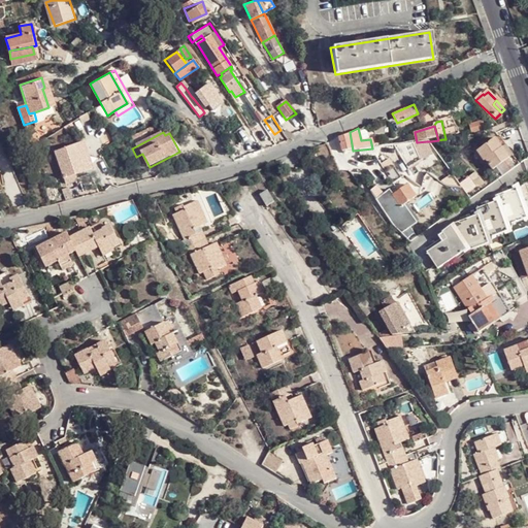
[(339,136),(342,152),(353,151),(350,132),(339,136)]
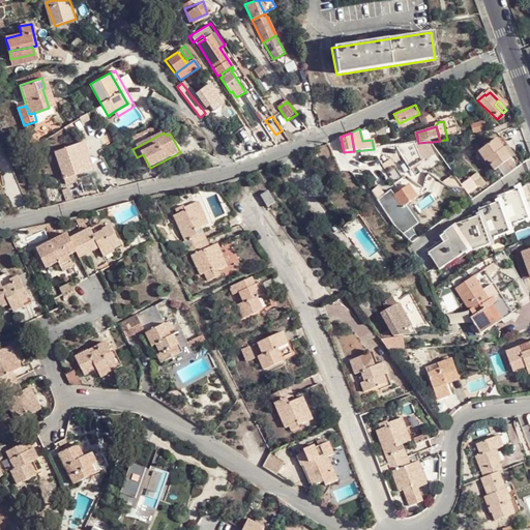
[(495,169),(511,157),(503,146),(502,147),(496,138),(479,151),(487,160),(488,160),(495,169)]
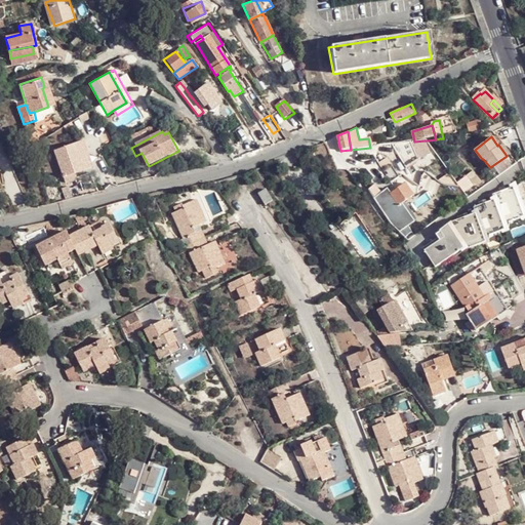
[(414,142),(410,143),(416,159),(430,154),(425,140),(414,142)]
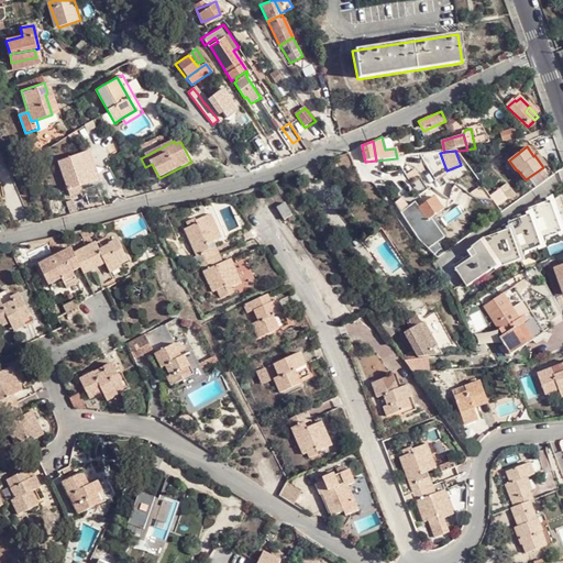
[(534,155),(543,167),(548,164),(539,152),(534,155)]
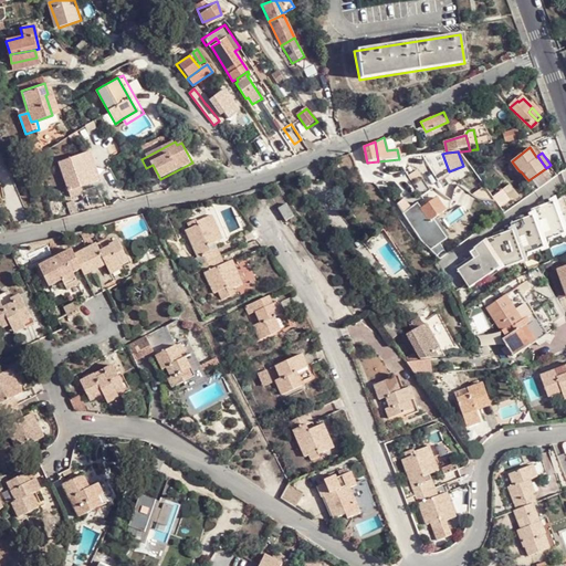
[(58,164),(69,192),(95,182),(88,164),(84,165),(80,155),(58,164)]
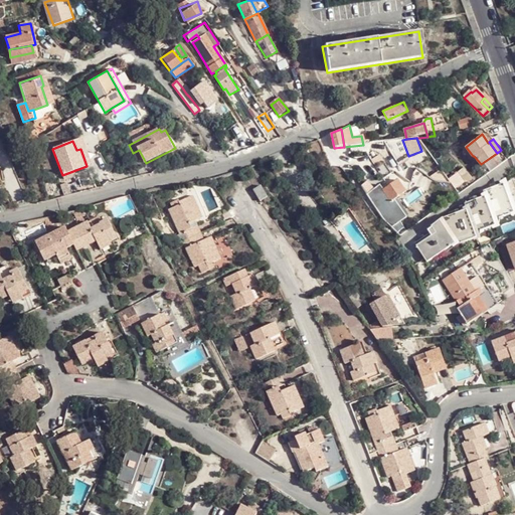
[(464,167),(448,175),(454,186),(470,178),(464,167)]
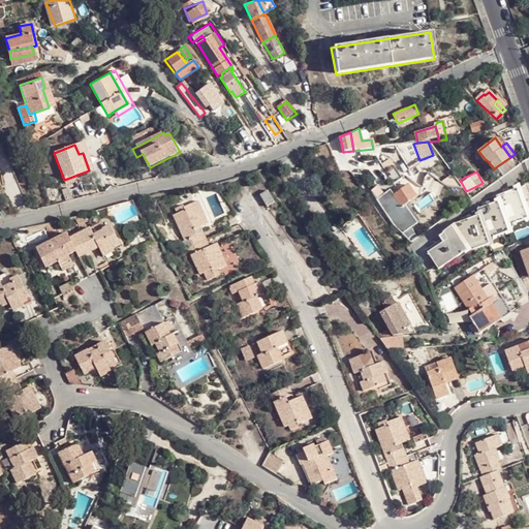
[(402,207),(416,197),(408,185),(387,199),(383,194),(376,200),(393,226),(402,234),(414,225),(402,207)]
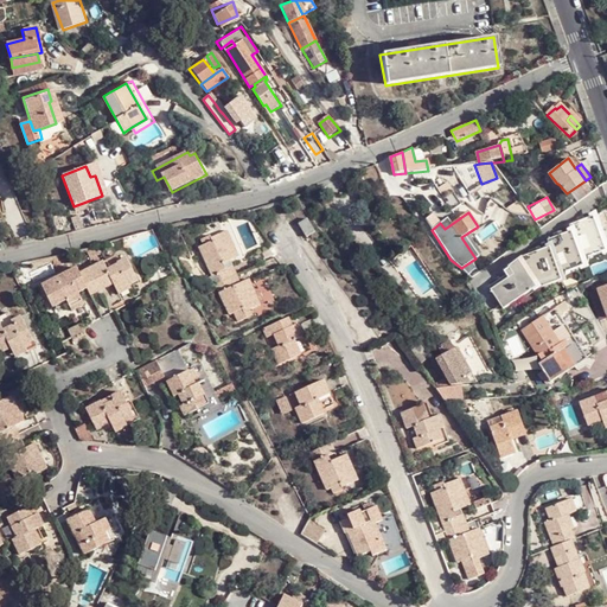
[(606,219),(605,212),(568,227),(570,232),(581,260),(606,250),(606,219)]
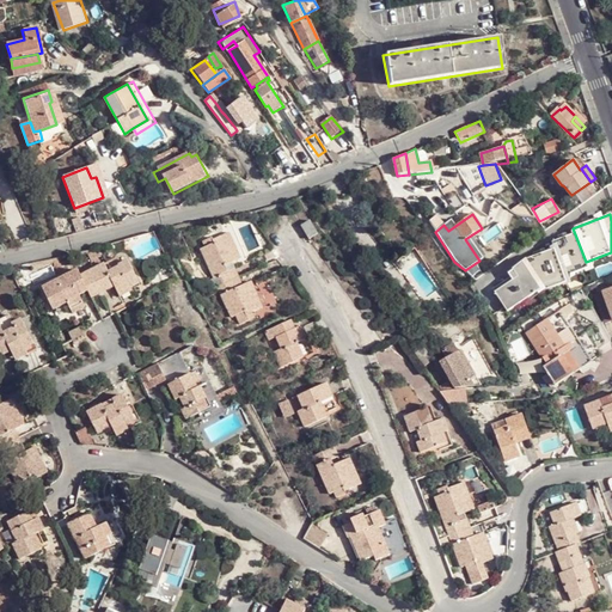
[(301,227),(311,242),(319,237),(311,222),(301,227)]
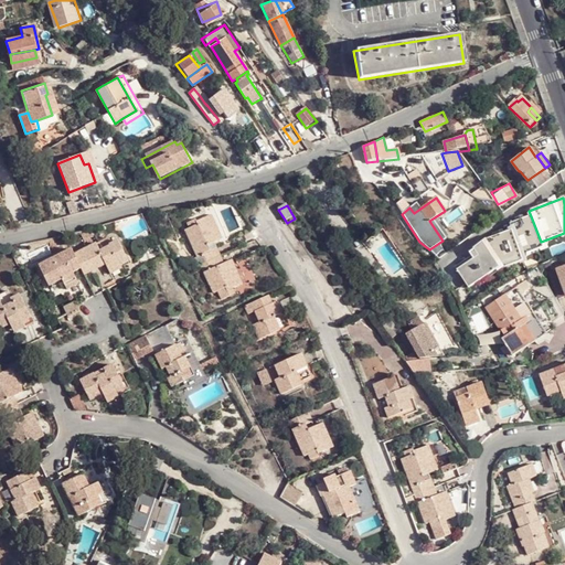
[(187,232),(202,266),(222,257),(219,251),(212,253),(210,246),(223,242),(211,217),(199,224),(198,221),(188,225),(190,230),(187,232)]
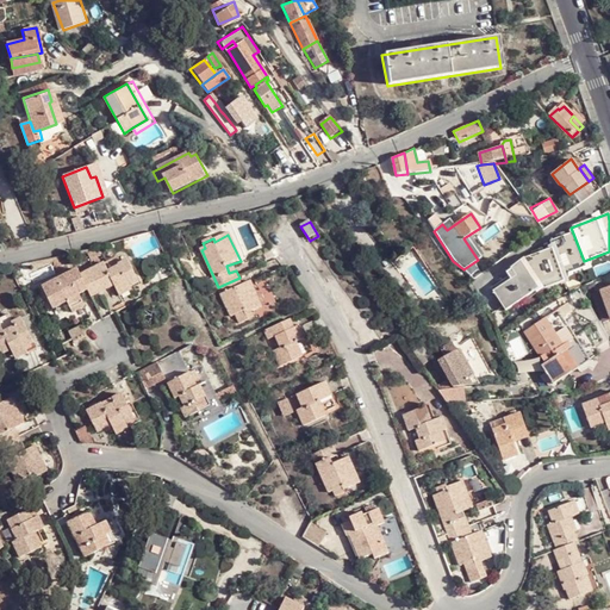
[(584,261),(574,237),(566,240),(565,236),(549,242),(552,249),(561,277),(586,268),(584,261)]
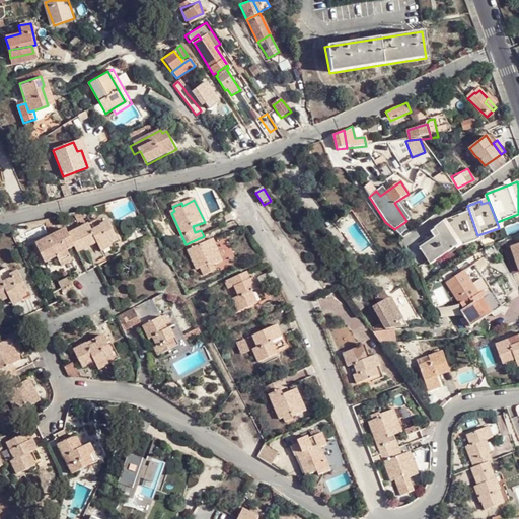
[(479,240),(470,215),(462,218),(462,215),(444,221),(447,229),(457,246),(458,247),(479,240)]
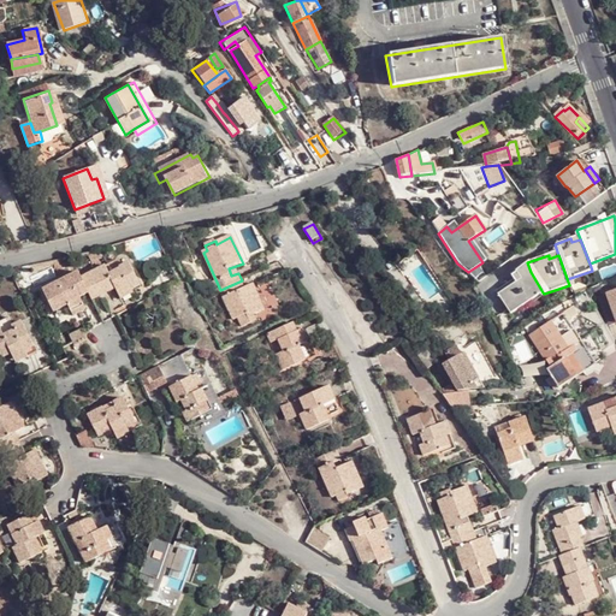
[(83,274),(92,294),(95,300),(118,288),(124,298),(137,291),(134,286),(142,282),(130,260),(122,264),(118,258),(83,274)]
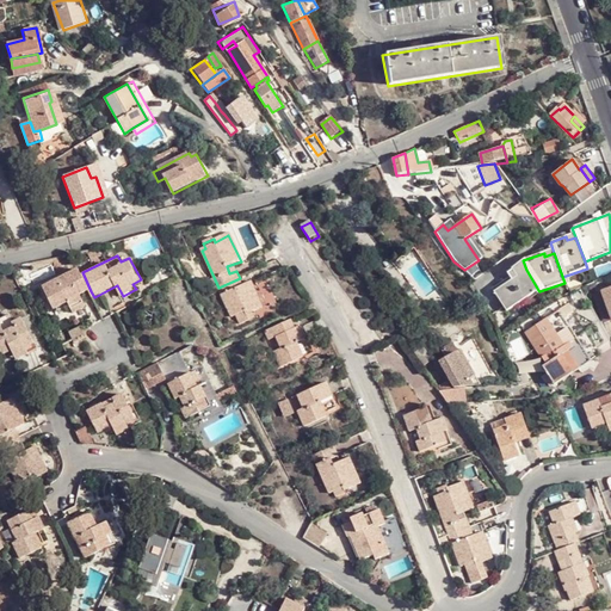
[(511,269),(512,272),(523,265),(520,261),(511,269)]
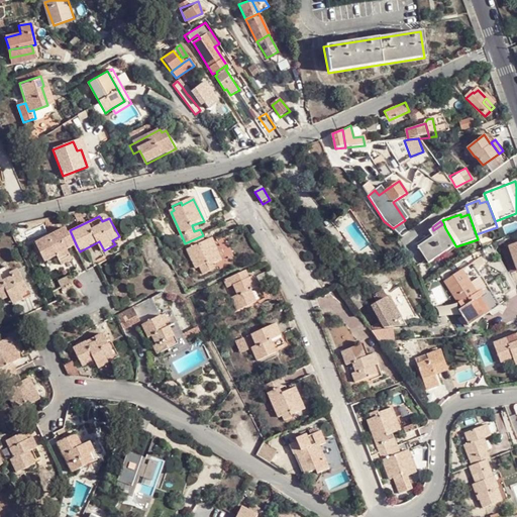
[(427,263),(455,245),(445,228),(442,224),(433,230),(436,234),(416,246),(427,263)]
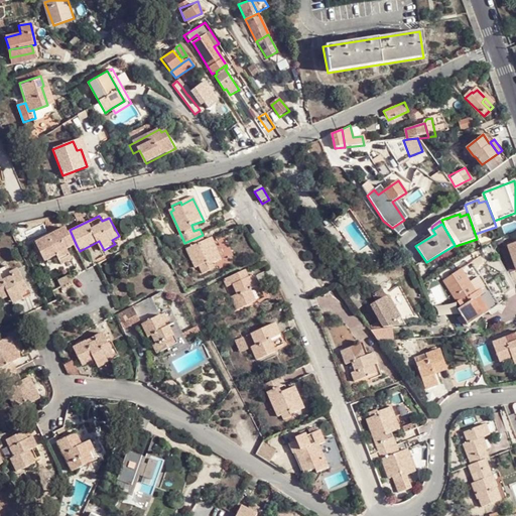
[(70,230),(67,226),(36,241),(46,262),(59,255),(65,264),(74,260),(70,250),(77,246),(70,230)]
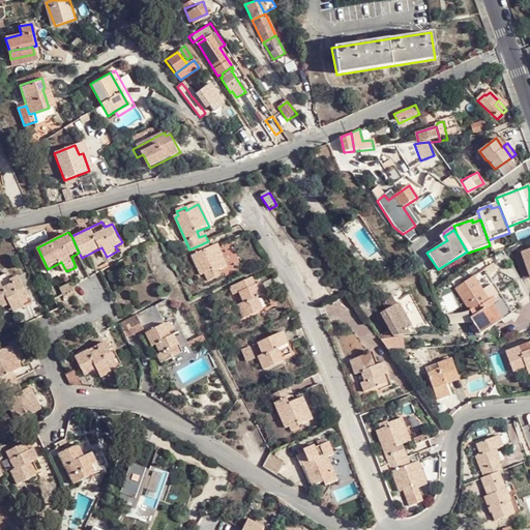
[(208,241),(189,249),(202,276),(206,274),(210,283),(222,276),(219,271),(228,268),(217,245),(211,247),(208,241)]
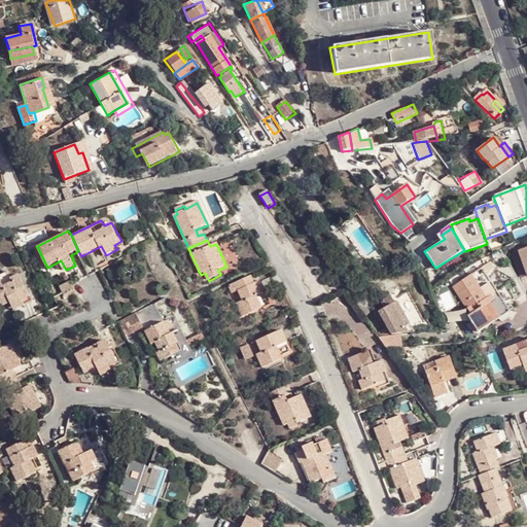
[(526,249),(518,253),(526,275),(526,249)]
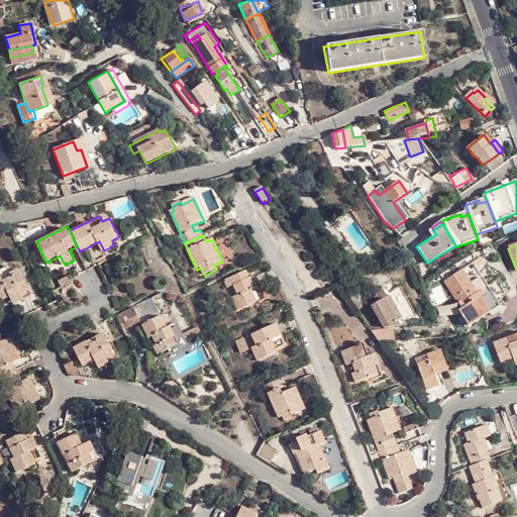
[(473,264),(462,270),(477,292),(480,291),(484,296),(482,297),(491,311),(501,305),(473,264)]
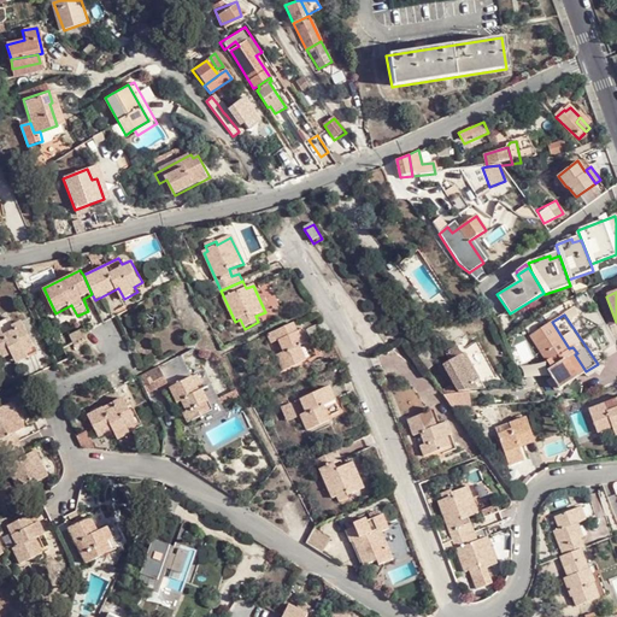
[(529,336),(551,369),(575,354),(577,353),(573,347),(569,348),(552,322),(529,336)]
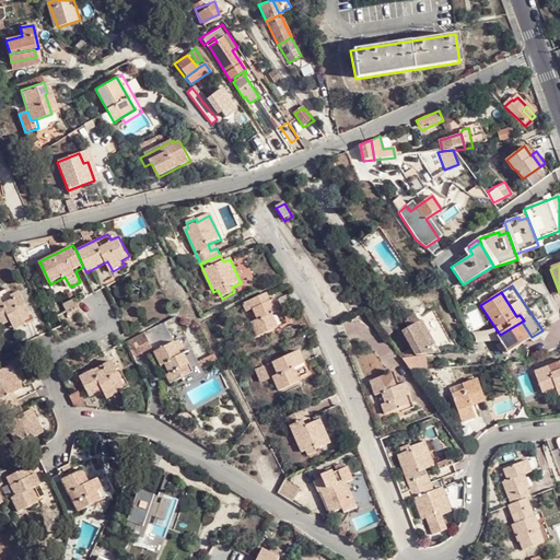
[(0,302),(0,326),(13,321),(18,333),(30,328),(28,325),(35,322),(22,293),(0,302)]
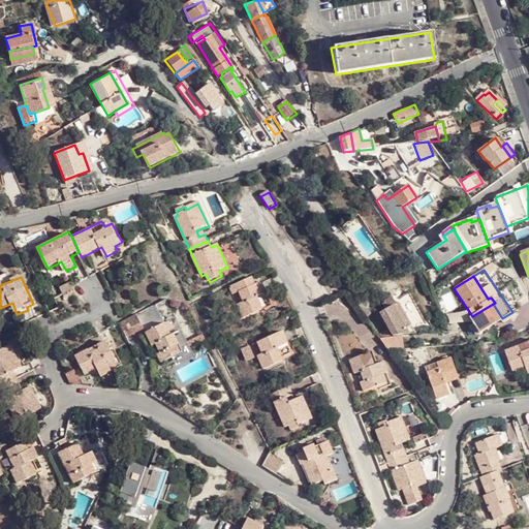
[(253,278),(238,285),(246,303),(239,306),(245,318),(263,310),(259,298),(267,294),(262,283),(256,285),(253,278)]
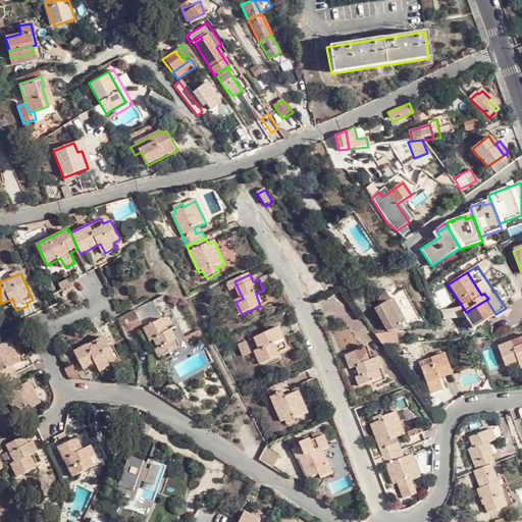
[(61,292),(71,288),(67,277),(57,281),(61,292)]
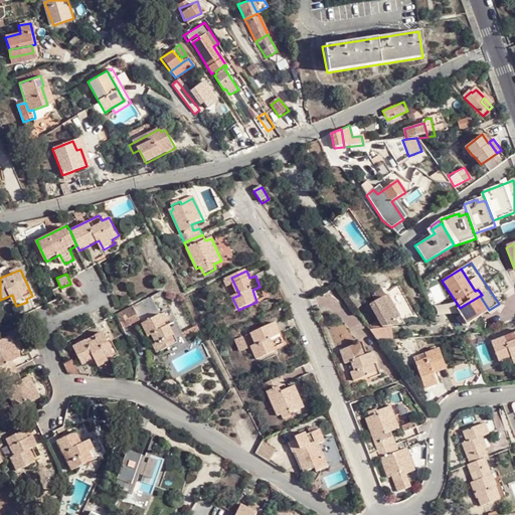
[(384,327),(392,326),(378,301),(386,297),(382,289),(373,295),(376,301),(370,304),(384,327)]
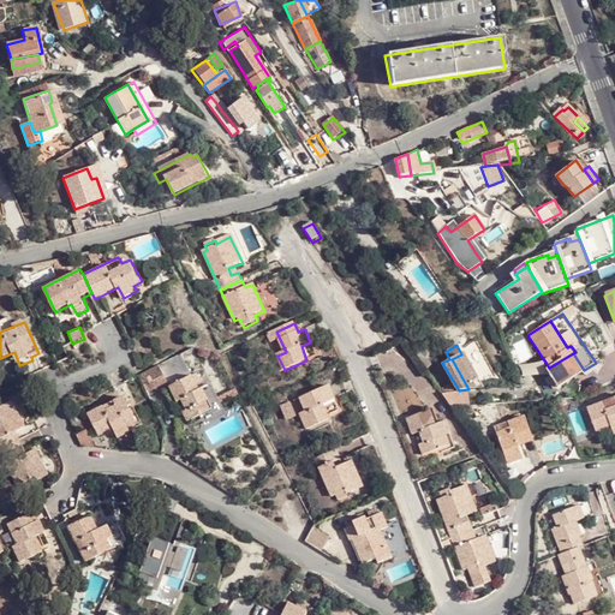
[(416,354),(427,369),(436,360),(425,347),(416,354)]
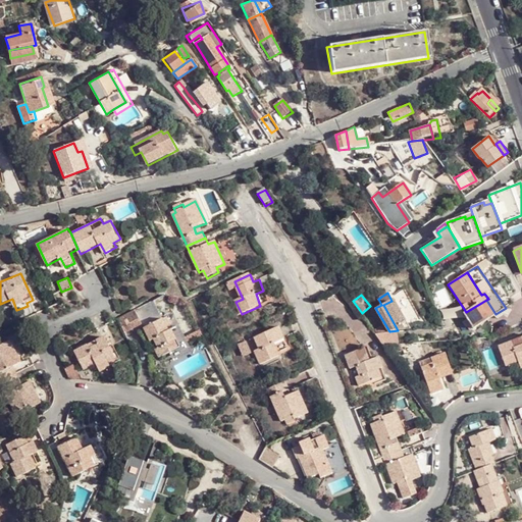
[(383,305),(398,330),(409,329),(394,299),(392,301),(383,305)]
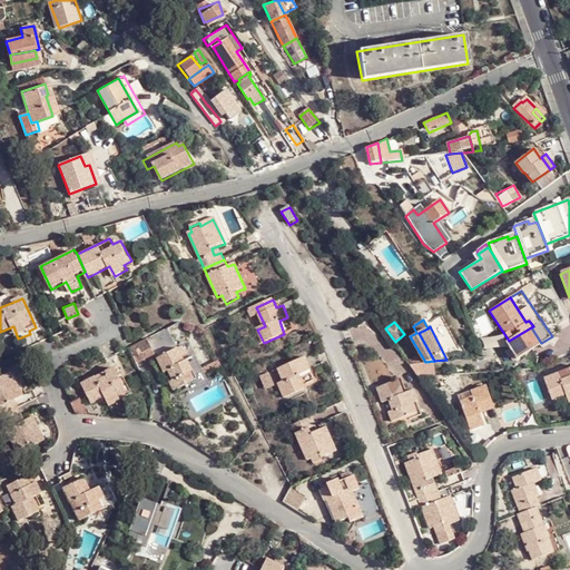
[(531,327),(509,341),(505,343),(516,359),(541,343),(531,327)]
